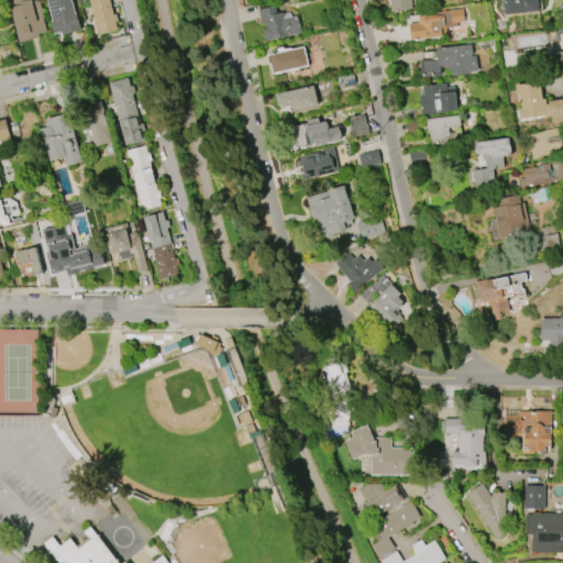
[(18,42),(39,36),(39,34),(46,32),(43,19),(37,21),(32,0),(23,0),(8,4),(18,42)]
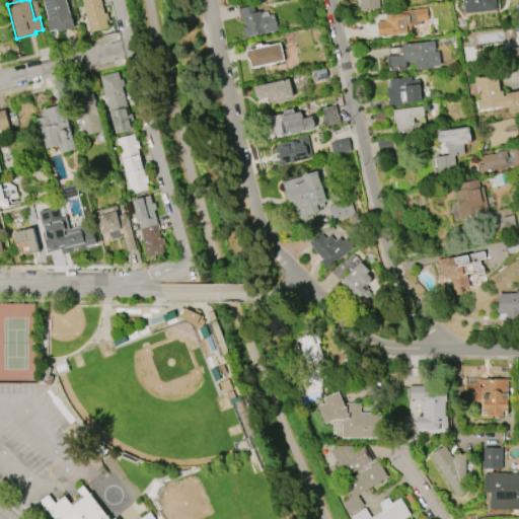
[(49,31),(46,19),(48,18),(43,0),(65,0),(69,11),(70,11),(74,27),(57,32),(56,29),(49,31)]
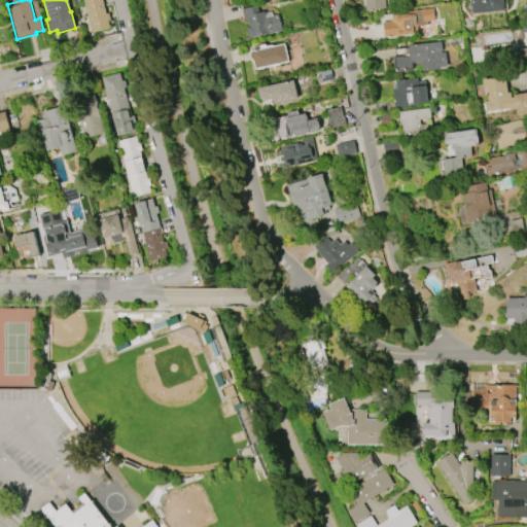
[(102,0),(84,5),(92,33),(109,29),(107,21),(110,20),(108,13),(105,14),(102,0)]
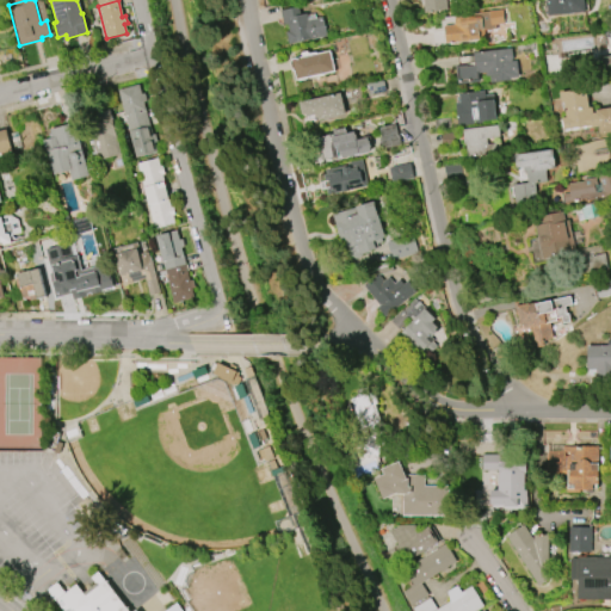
[(423,0),(425,12),(448,10),(446,0),(423,0)]
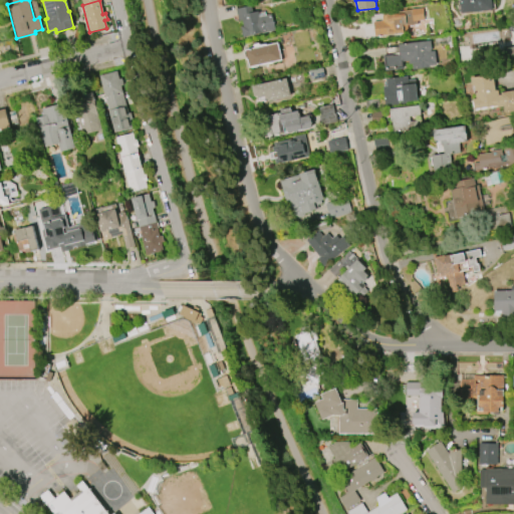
[(489,0),(491,9),(460,14),(458,0),(489,0)]
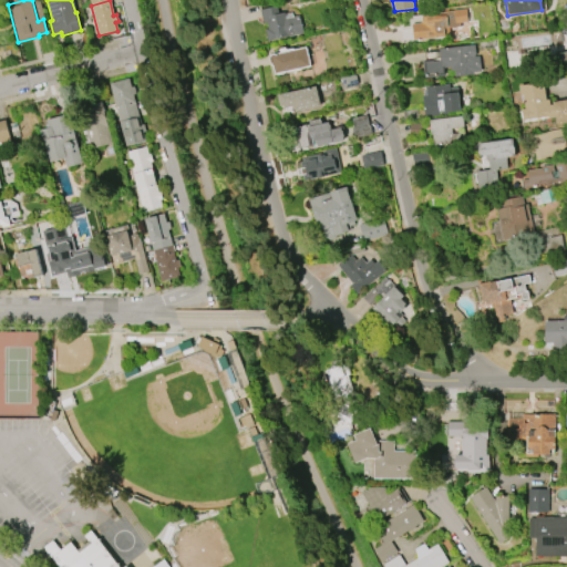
[(260,10),(277,6),(278,13),(285,11),(286,18),(299,16),(302,33),(267,41),(260,10)]
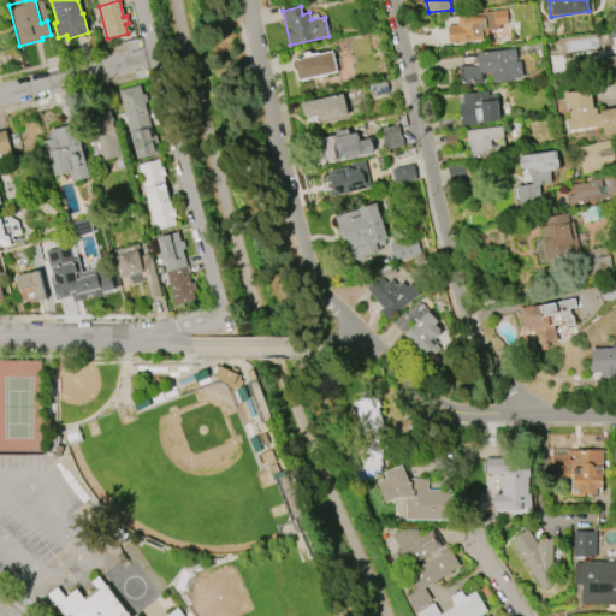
[(448,25),(449,43),(484,40),(483,31),(499,29),(499,24),(508,24),(505,10),(456,16),(457,24),(448,25)]
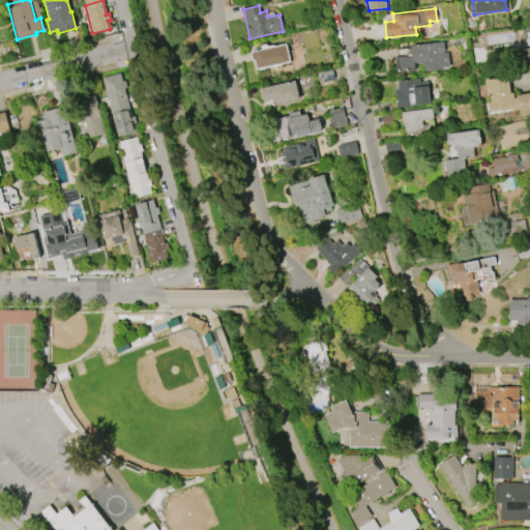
[(443,41),(410,46),(411,56),(395,58),(398,74),(449,67),(448,52),(444,53),(443,41)]
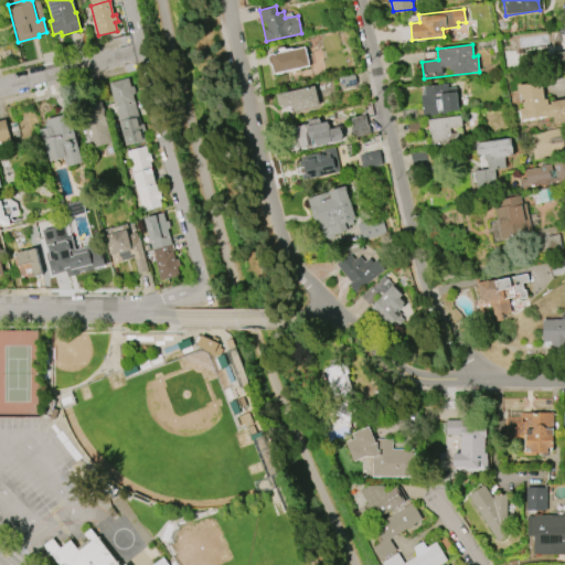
[(269,54),(274,75),(309,67),(305,46),(269,54)]
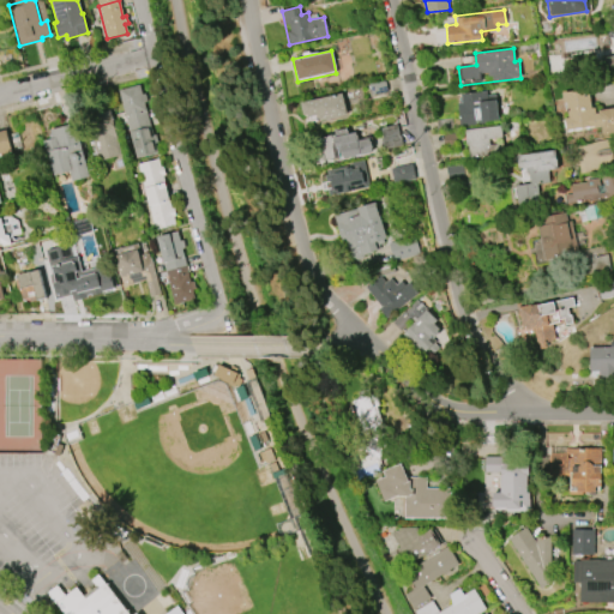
[(613,55),(601,58),(602,70),(613,67),(613,55)]
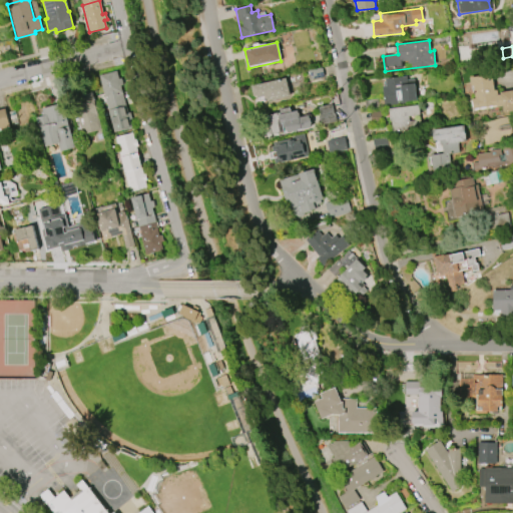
[(309,69),(311,79),(324,77),(322,67),(309,69)]
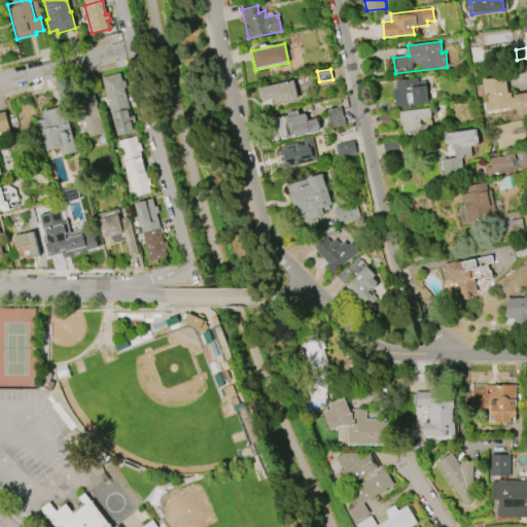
[(110,107),(102,78),(119,73),(121,81),(125,80),(127,88),(124,88),(128,102),(110,107)]
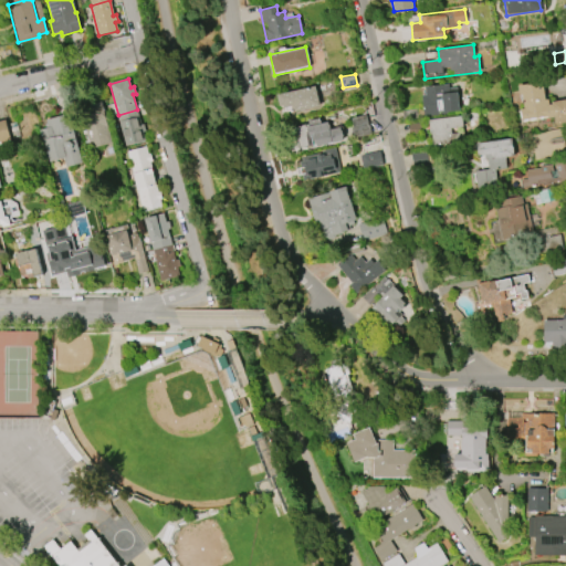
[(565,122),(565,98),(547,102),(544,80),(515,84),(521,122),(553,117),(554,124),(565,122)]
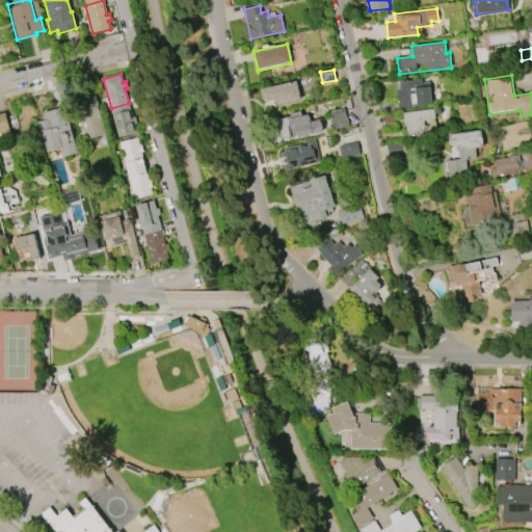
[(398,81),(399,89),(397,89),(399,109),(432,105),(429,80),(422,81),(422,78),(398,81)]
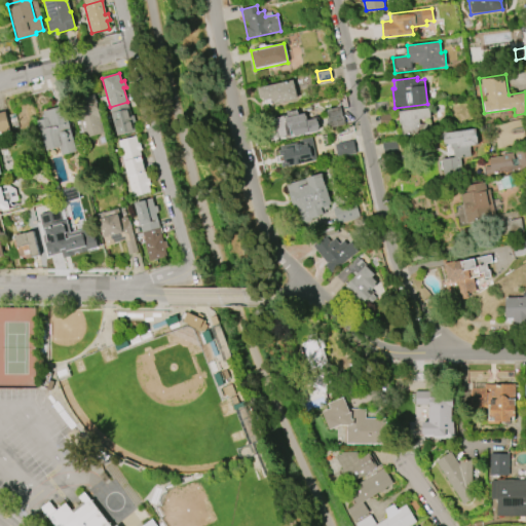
[(257,87),(293,80),(296,99),(260,106),(257,87)]
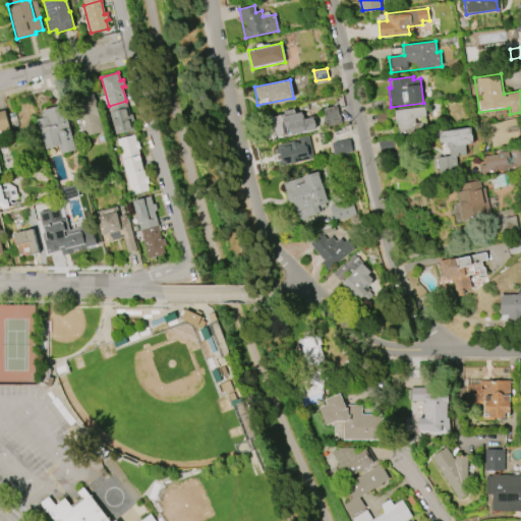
[(82,137),(103,132),(89,81),(68,87),(82,137)]
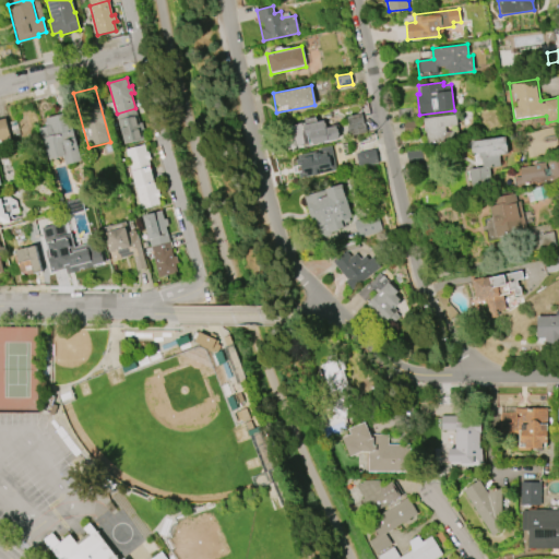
[(117,114),(125,144),(143,139),(141,131),(144,130),(143,122),(140,123),(135,108),(117,114)]
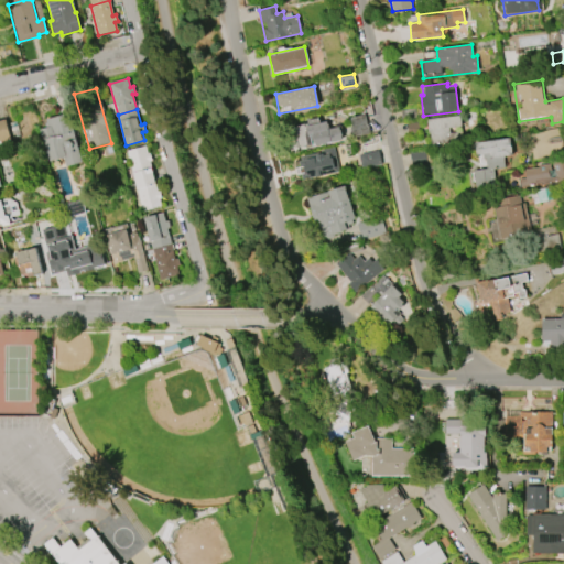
[(83,163),(65,167),(63,158),(47,161),(40,129),(49,127),(45,117),(69,111),(83,163)]
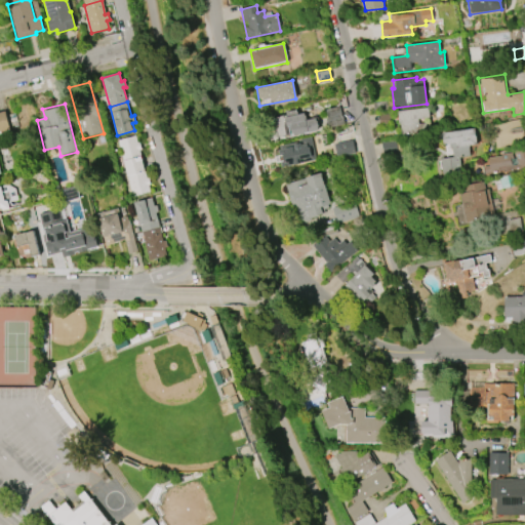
[(339,107),(325,110),(328,127),(342,124),(339,107)]
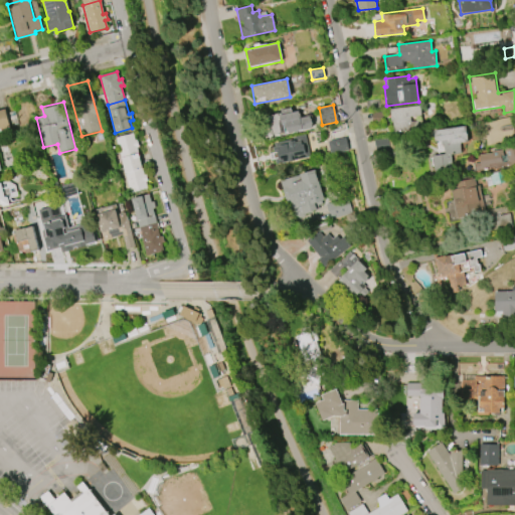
[(389,109),(419,106),(420,115),(409,116),(410,121),(421,120),(422,130),(392,133),(389,109)]
